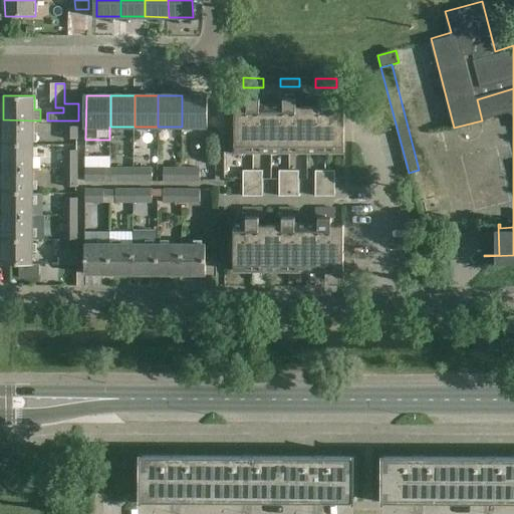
[(207,95),(182,95),(182,126),(206,126),(207,95)]
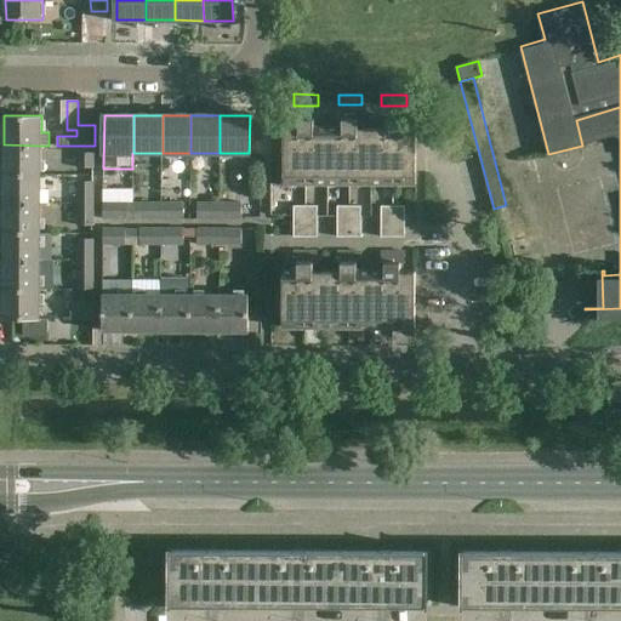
[(386,120),(386,130),(358,129),(358,120),(342,120),(342,134),(314,134),(314,120),(298,119),(298,130),(283,129),(283,186),(285,186),(285,182),(414,183),(414,186),(416,186),(416,127),(414,127),(414,134),(402,134),(402,120),(386,120)]
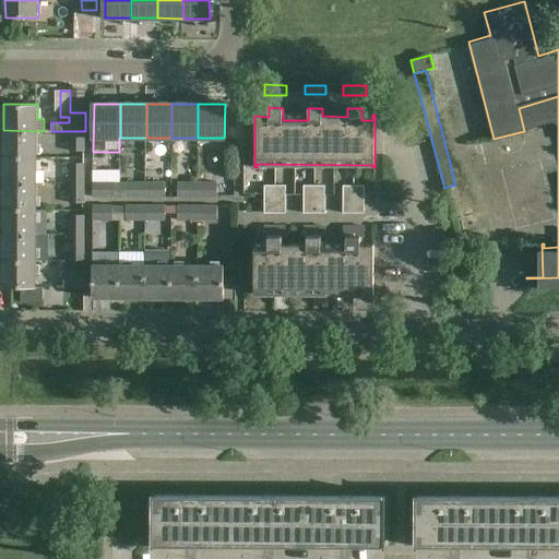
[(37,156),(37,131),(3,130),(3,156),(37,156)]
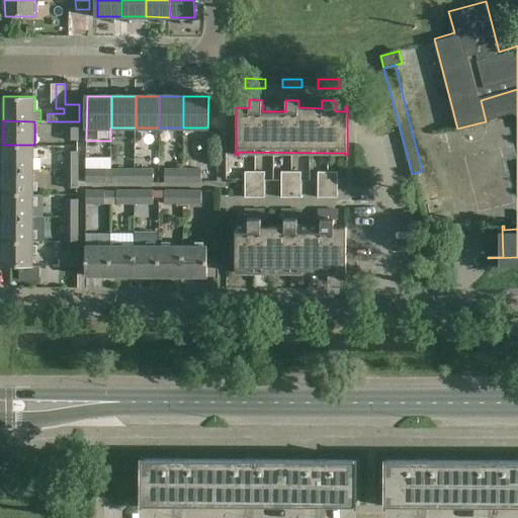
[(79,140),(79,121),(64,121),(64,140),(79,140)]
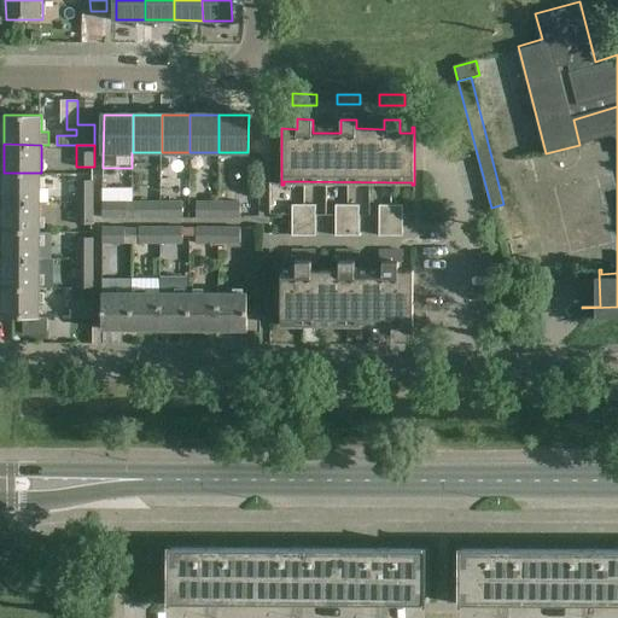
[(41,188),(41,173),(4,173),(4,202),(41,202),(50,202),(50,188),(41,188)]
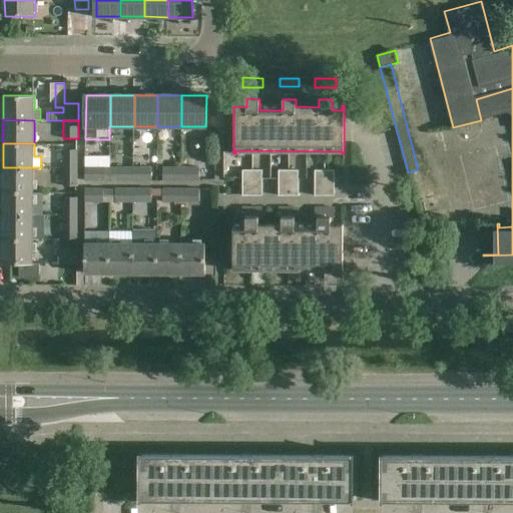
[(64,169),(78,169),(78,150),(64,150),(64,169)]
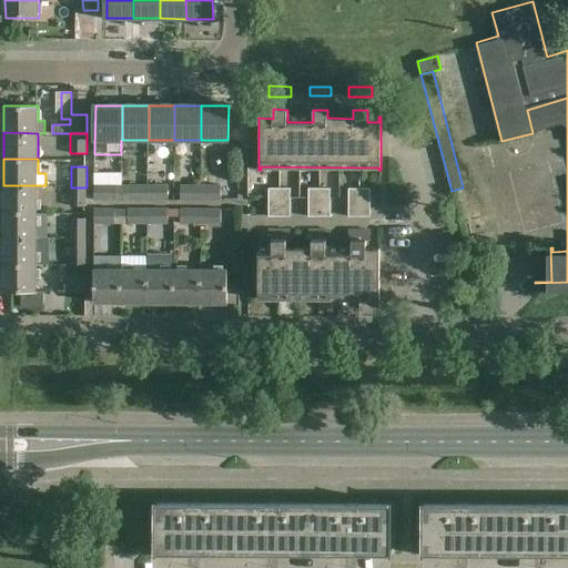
[(222,184),(201,185),(201,201),(222,201),(222,184)]
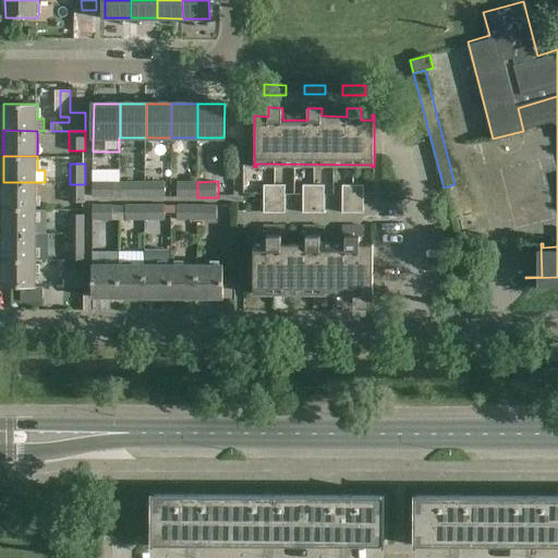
[(37,208),(37,182),(3,182),(3,208),(37,208)]
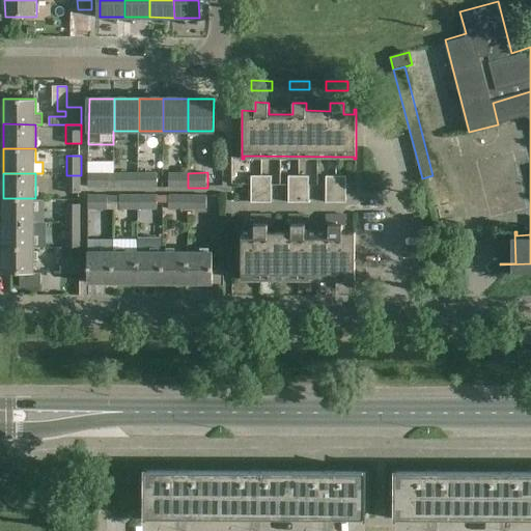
[(108,173),(88,173),(89,188),(108,188),(108,173)]
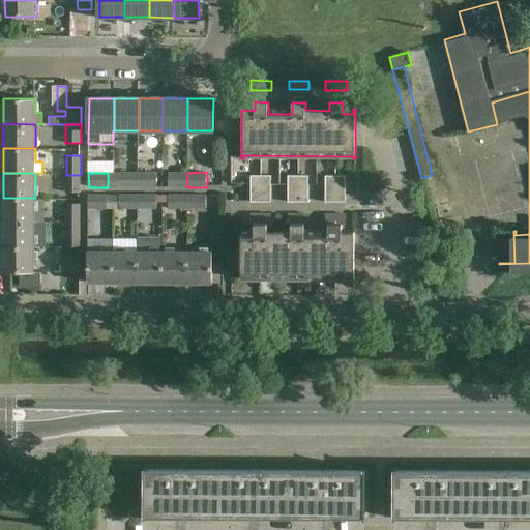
[(119,187),(139,187),(139,173),(119,173),(119,187)]
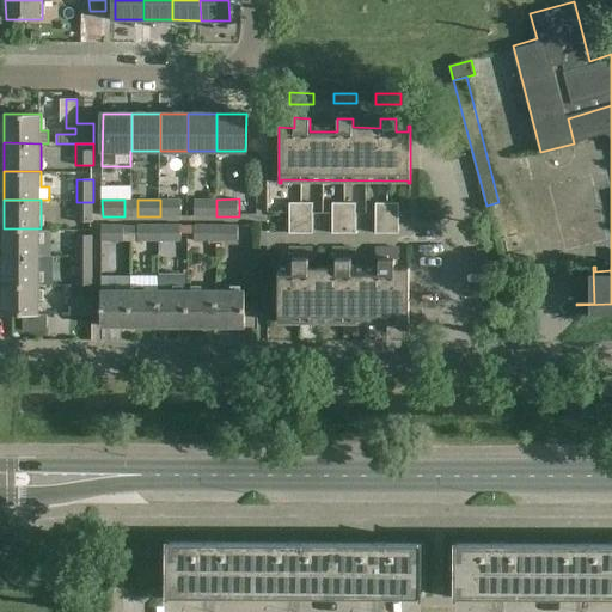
[(182,200),(160,200),(160,216),(182,215),(182,200)]
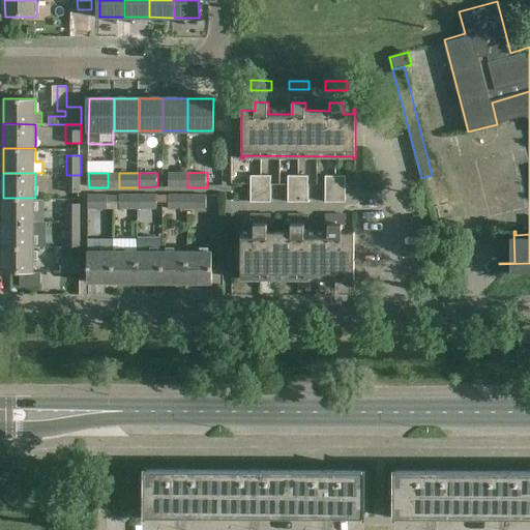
[(169,187),(187,187),(187,173),(169,173),(169,187)]
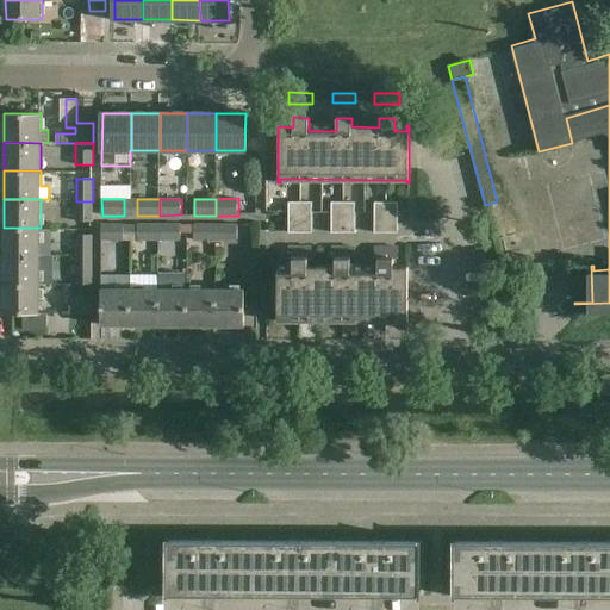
[(76,222),(93,222),(93,201),(76,201),(76,222)]
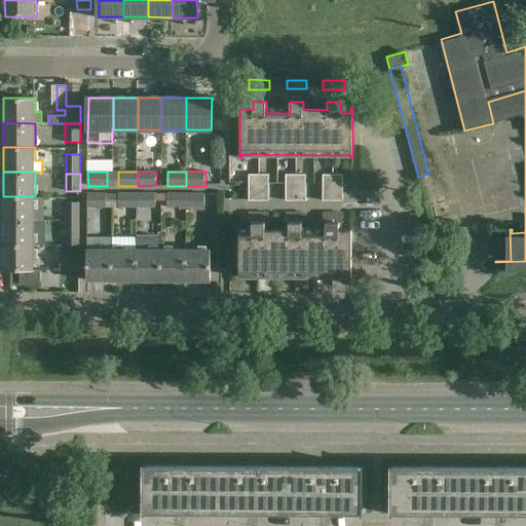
[(269,201),(269,175),(249,175),(249,201),(269,201)]
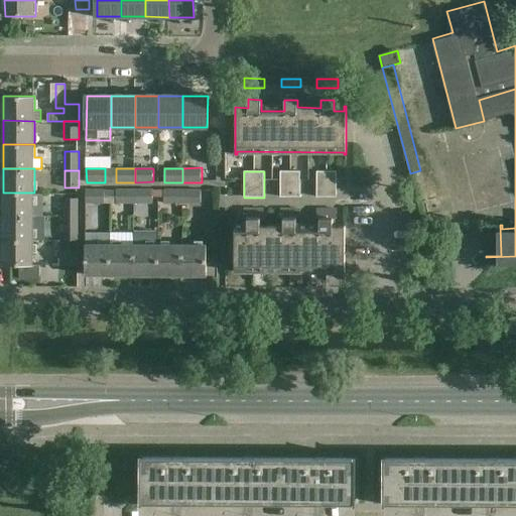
[(280,198),(300,198),(300,171),(280,171),(280,198)]
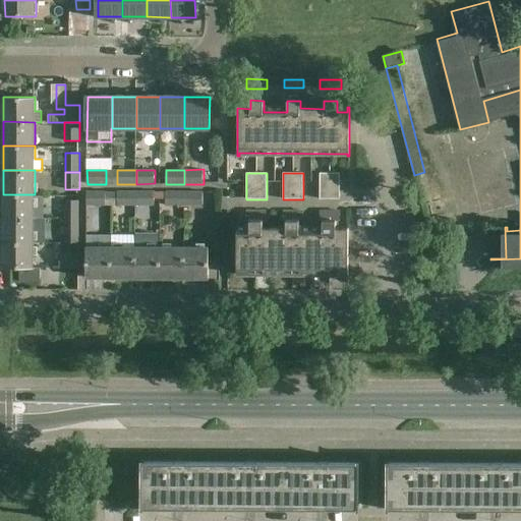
[(320,199),(340,199),(340,173),(320,174),(320,199)]
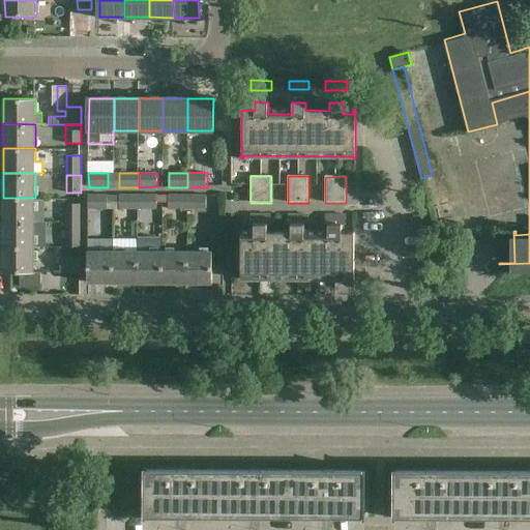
[(89,195),(89,208),(108,208),(108,195),(89,195)]
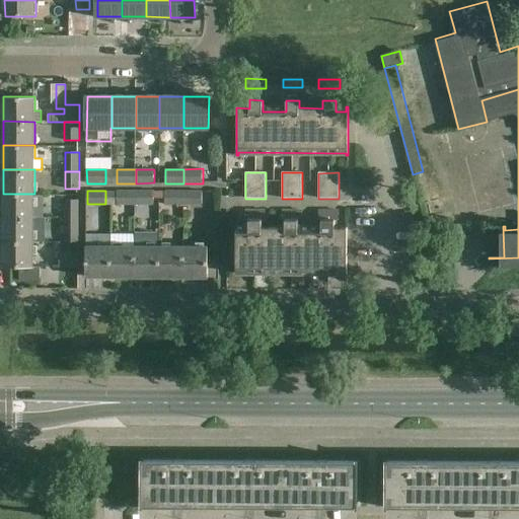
[(118,205),(136,205),(136,191),(118,191),(118,205)]
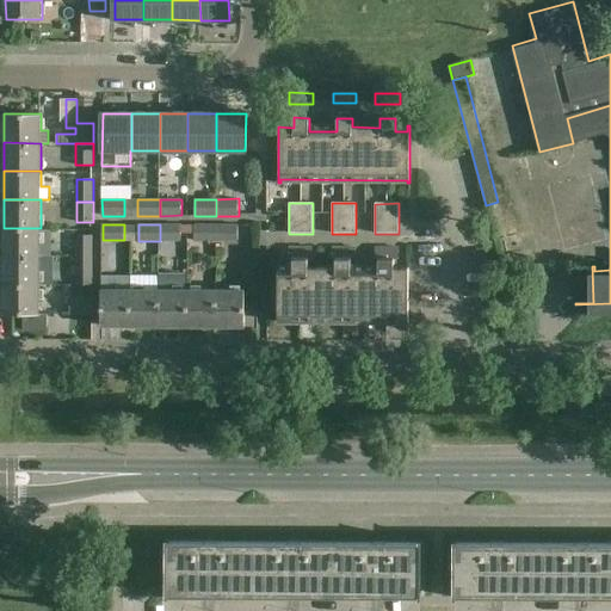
[(181,224),(160,224),(160,241),(181,241),(181,224)]
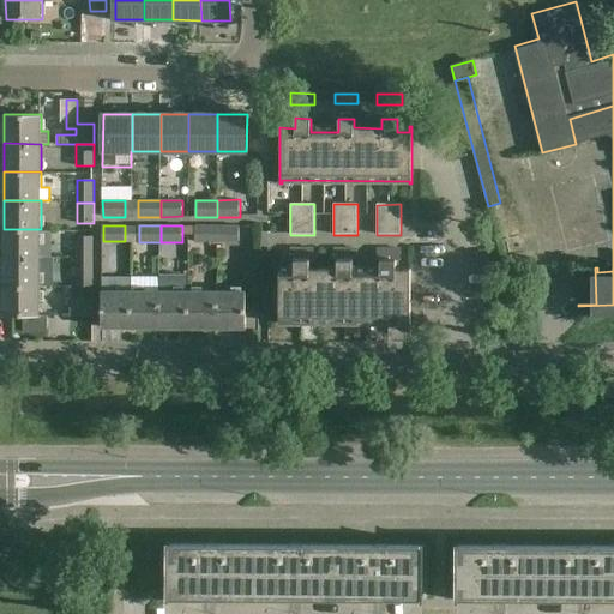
[(196,242),(217,242),(217,227),(196,227),(196,242)]
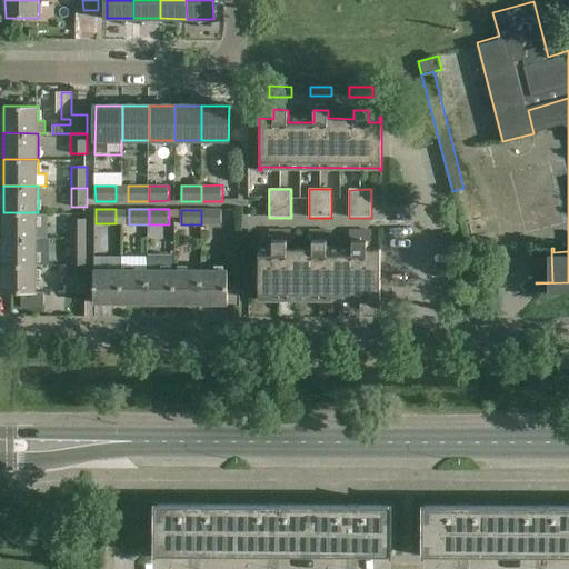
[(222,210),(201,210),(201,225),(222,225),(222,210)]
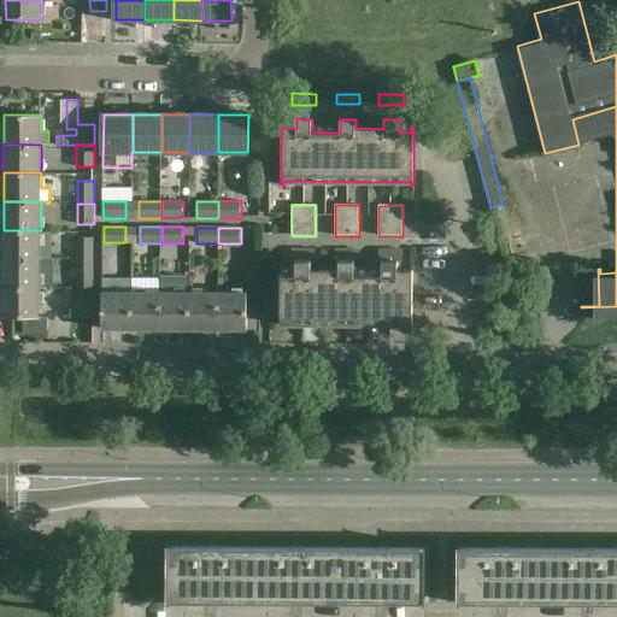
[(41,259),(41,230),(4,230),(4,259),(41,259)]
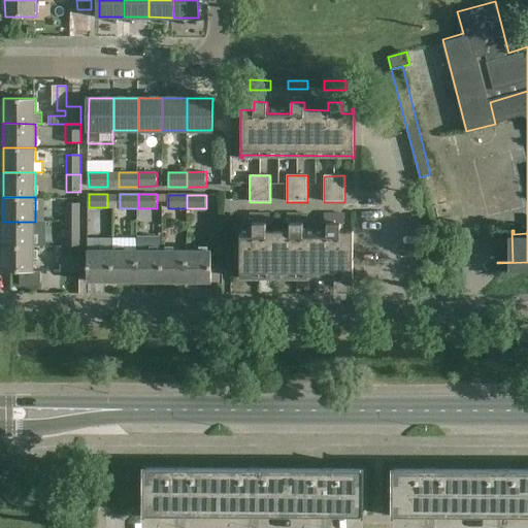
[(66,203),(66,223),(80,223),(80,203),(66,203)]
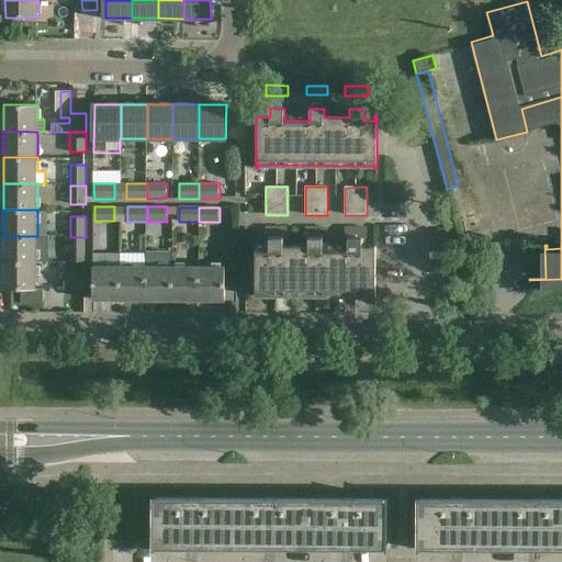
[(368,228),(346,228),(346,239),(349,239),(349,250),(324,250),(324,239),(327,239),(327,228),(305,228),(305,239),(310,239),(310,246),(284,246),(284,239),(288,239),(289,228),(267,228),(267,239),(270,239),(270,250),(258,250),(258,245),(257,245),(256,298),(258,298),(258,294),(374,294),(374,298),(377,298),(377,246),(363,246),(363,239),(368,239),(368,228)]
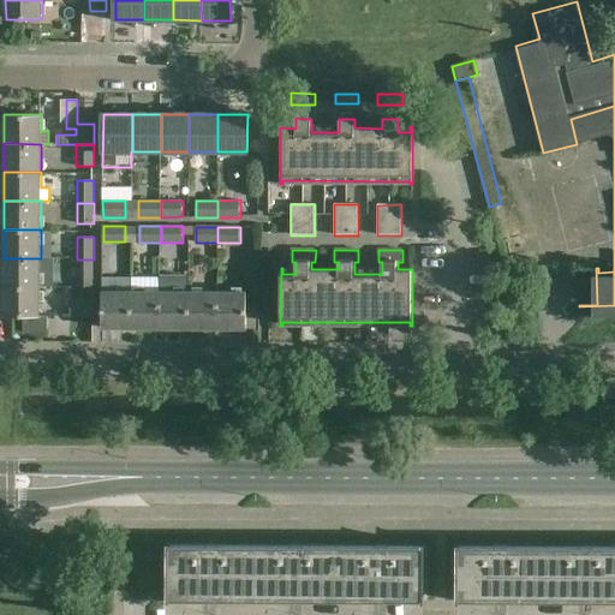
[(41,287),(41,258),(4,258),(4,287),(41,287)]
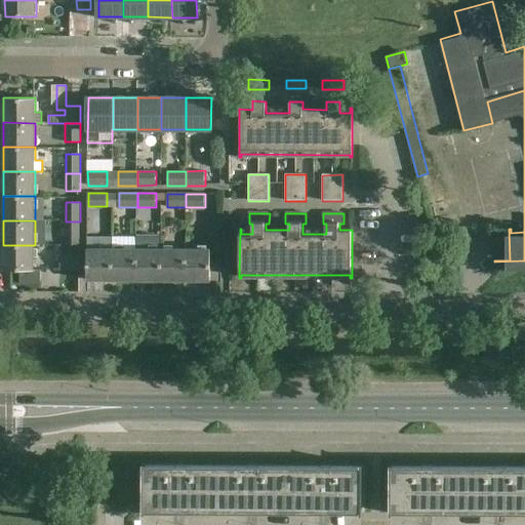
[(66,240),(80,240),(80,221),(66,221),(66,240)]
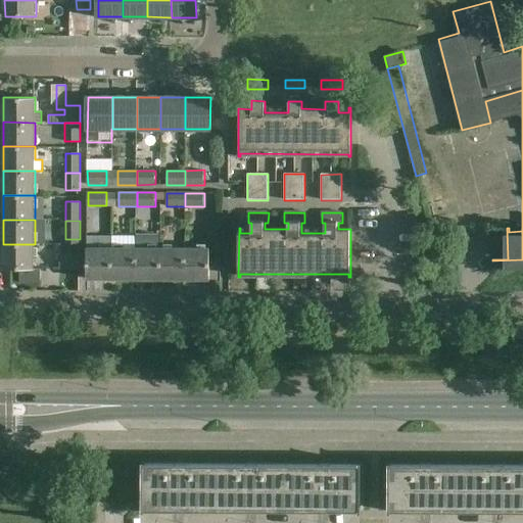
[(35,244),(3,244),(3,269),(35,269),(35,244)]
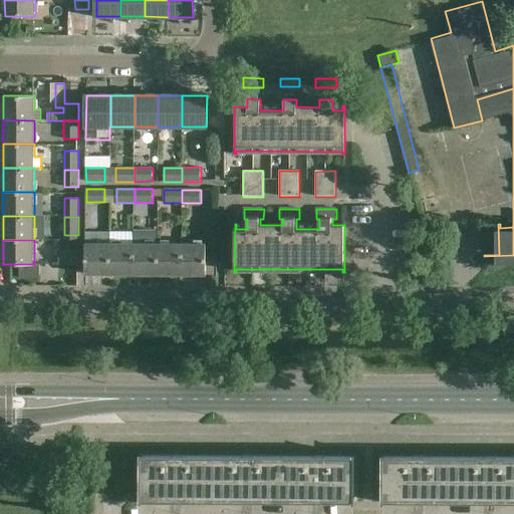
[(58,264),(78,264),(78,240),(59,240),(58,264)]
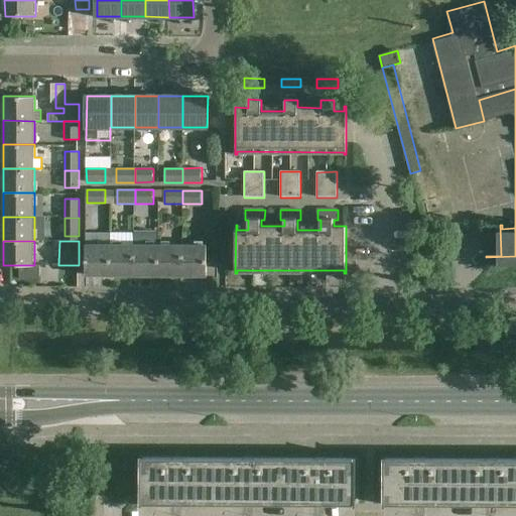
[(111,245),(86,245),(86,275),(111,275),(111,245)]
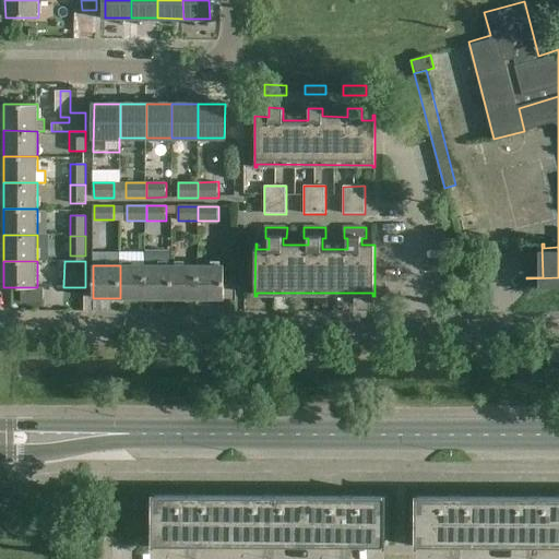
[(145,299),(146,265),(120,265),(120,298),(145,299)]
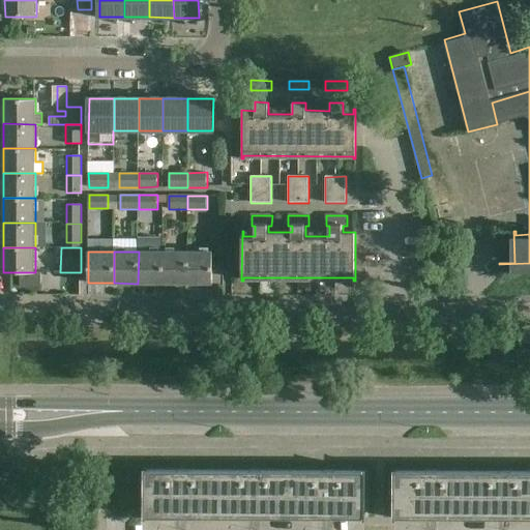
[(139,252),(138,284),(163,284),(163,252),(139,252)]
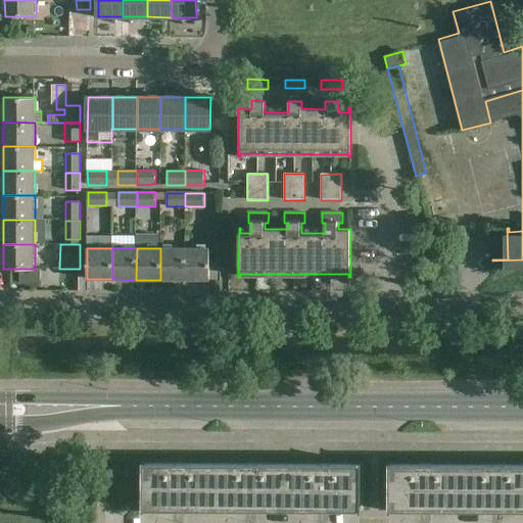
[(185,280),(185,248),(160,248),(160,280),(185,280)]
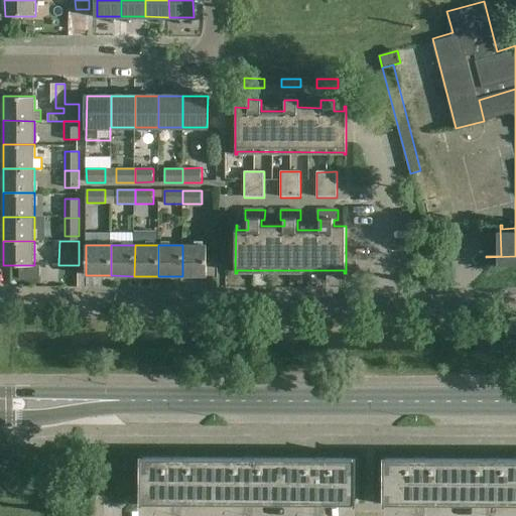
[(207,245),(182,245),(182,276),(207,276),(207,245)]
